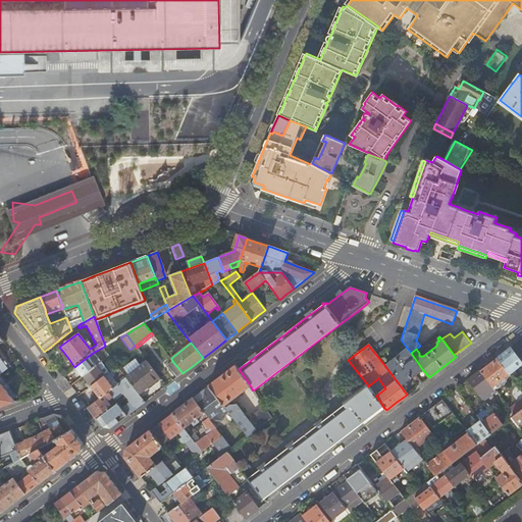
[(497,358),(509,375),(512,373),(514,375),(516,373),(514,371),(518,368),(521,371),(521,370),(521,362),(511,347),(504,353),(497,358)]
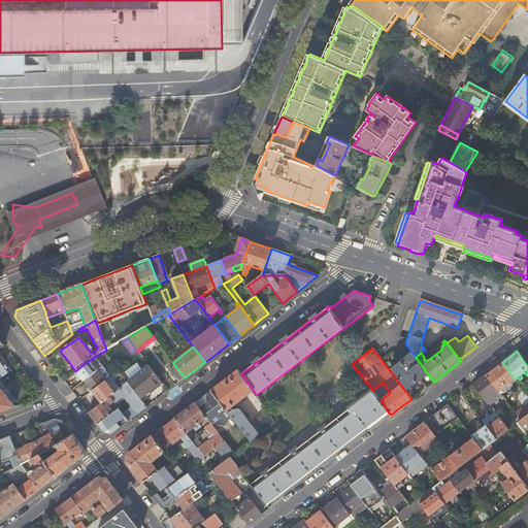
[(411,352),(389,369),(405,391),(417,382),(427,373),(416,357),(411,352)]
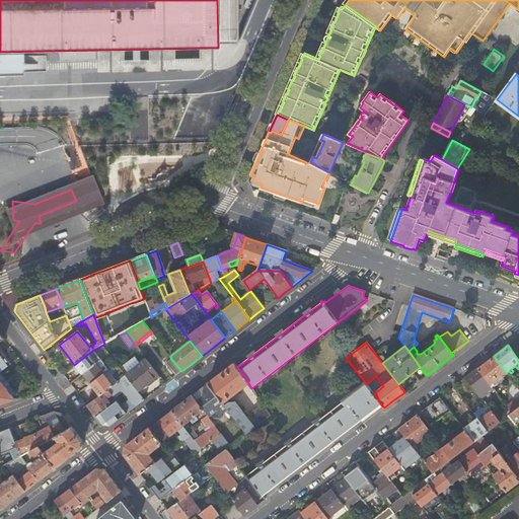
[(0,372),(10,365),(3,355),(0,351),(0,372)]
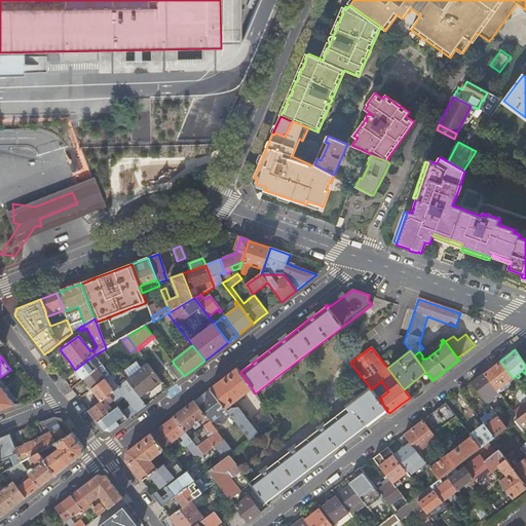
[(99,362),(94,355),(89,359),(94,365),(99,362)]
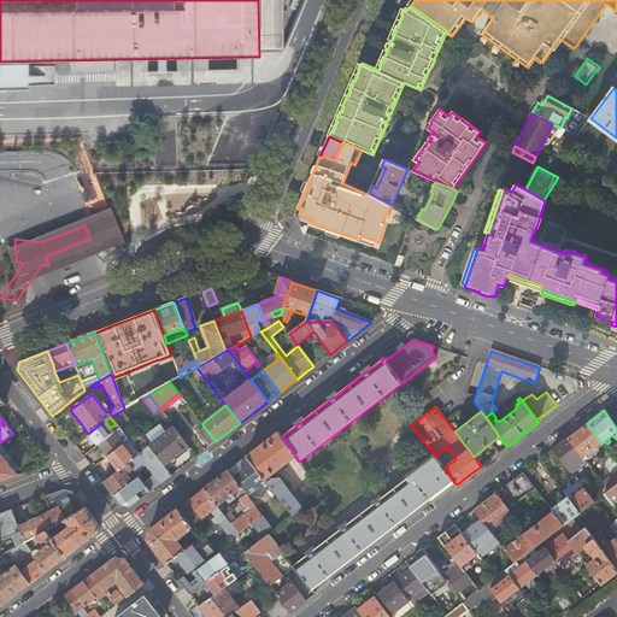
[(98,446),(113,433),(118,429),(119,429),(116,424),(110,428),(105,421),(88,434),(98,446)]
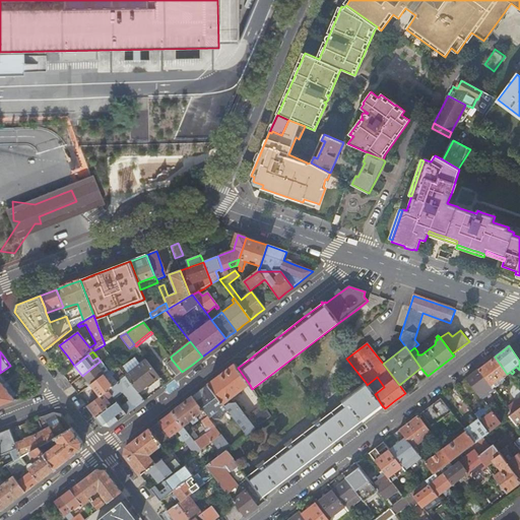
[(500,379),(507,374),(495,356),(486,363),(478,370),(493,388),(496,385),(496,386),(502,381),(500,379)]
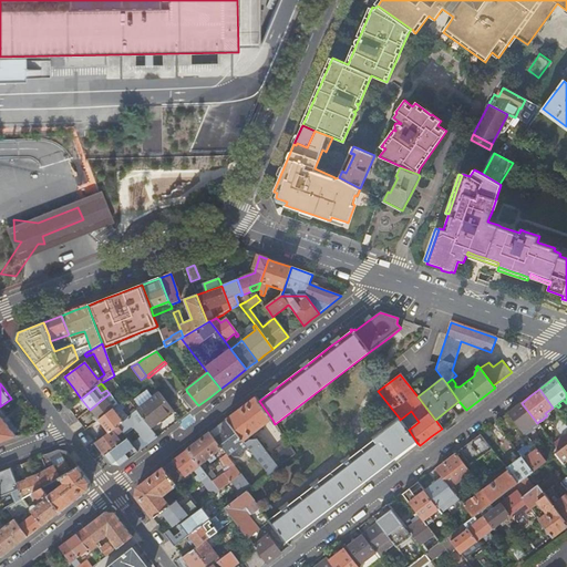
[(156,421),(172,409),(160,392),(147,401),(136,411),(150,429),(157,422),(156,421)]
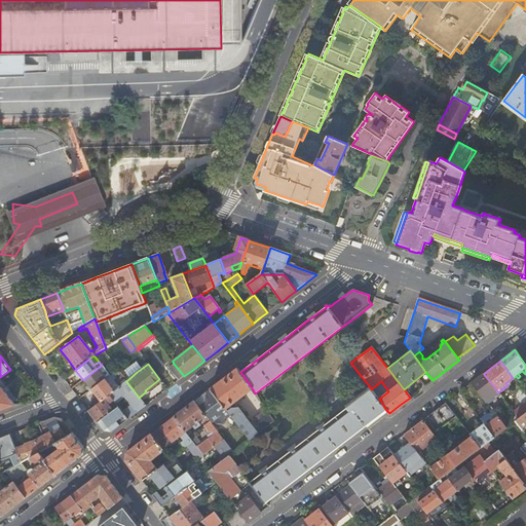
[(178,381),(184,376),(174,364),(168,368),(178,381)]
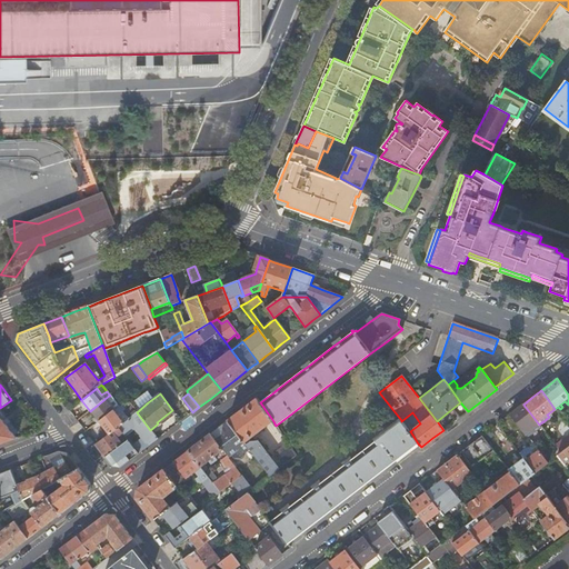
[(118,407),(109,396),(105,399),(113,410),(118,407)]
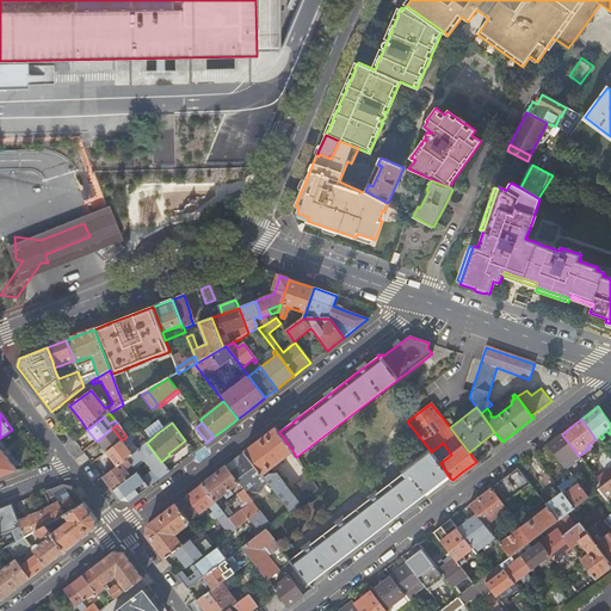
[(267,481),(290,511),(298,504),(288,488),(277,474),(269,474),(267,471),(294,452),(279,432),(276,427),(260,439),(245,451),(267,481)]
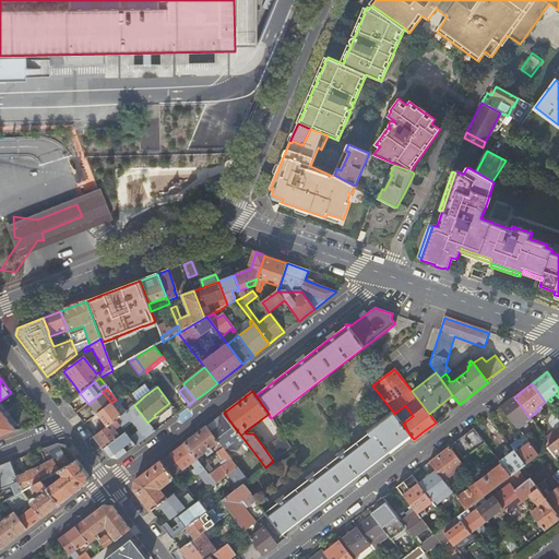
[(97,414),(111,403),(103,392),(88,404),(97,414)]
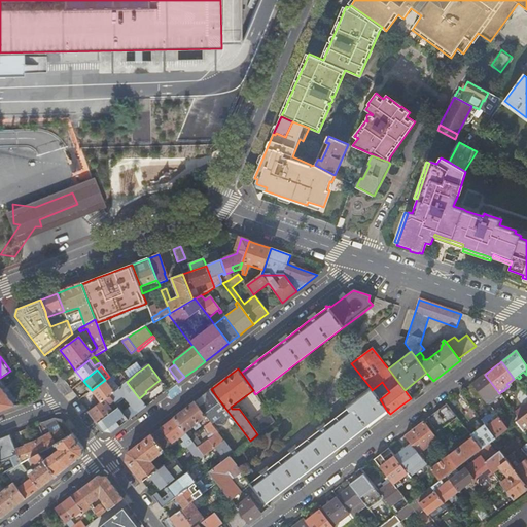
[(114,392),(108,385),(113,381),(115,380),(111,375),(109,377),(105,380),(92,390),(101,402),(109,396),(114,392)]
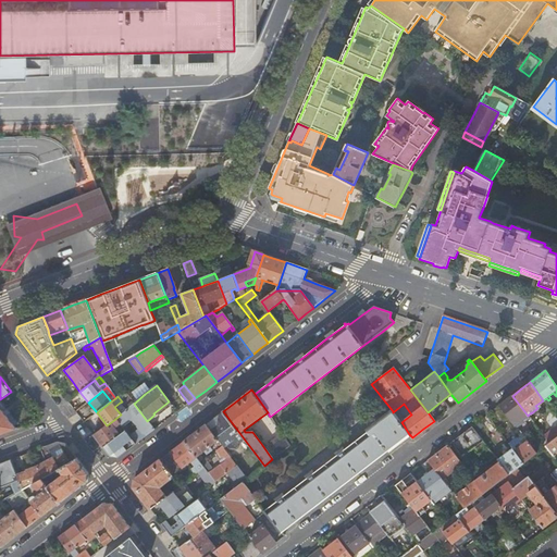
[(528,416),(512,396),(506,400),(499,406),(509,418),(517,429),(530,419),(528,416)]
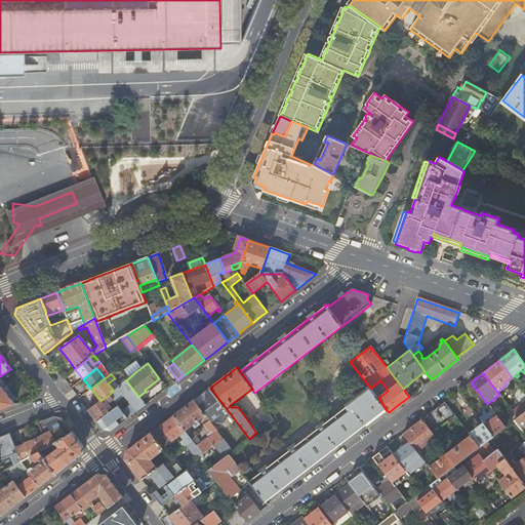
[(0,377),(0,385),(13,402),(16,399),(8,388),(0,377)]
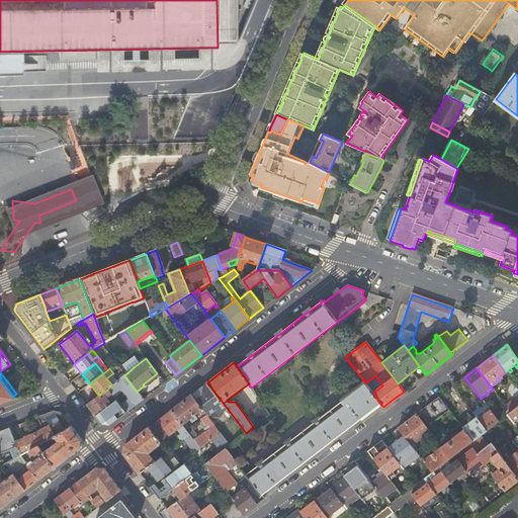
[(139,394),(160,376),(157,373),(143,384),(144,385),(137,392),(139,394)]
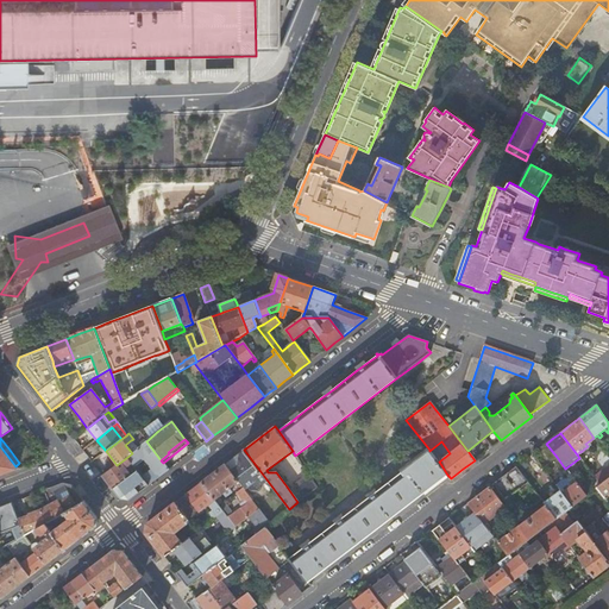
[(137,450),(131,440),(125,445),(132,453),(136,451),(137,450)]
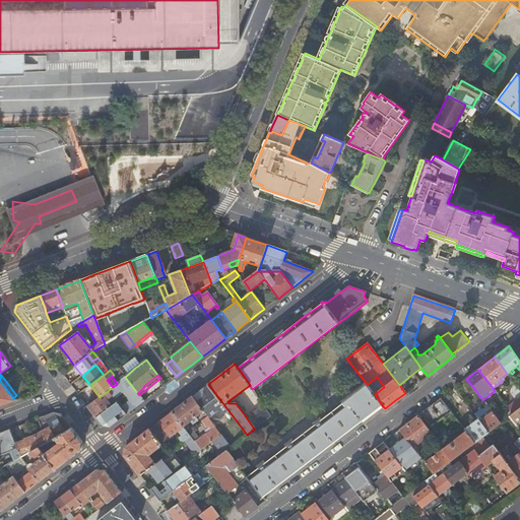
[(135,408),(144,401),(139,395),(137,393),(125,377),(117,384),(116,385),(122,393),(128,401),(120,407),(126,414),(135,408)]
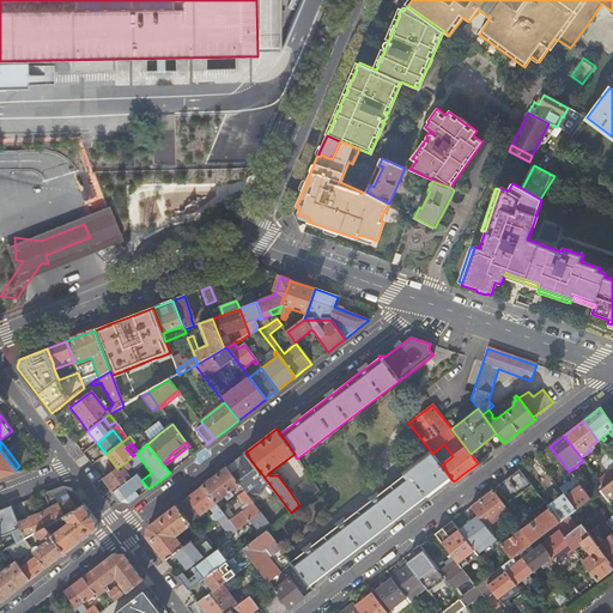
[(560,460),(550,447),(544,451),(553,465),(560,460)]
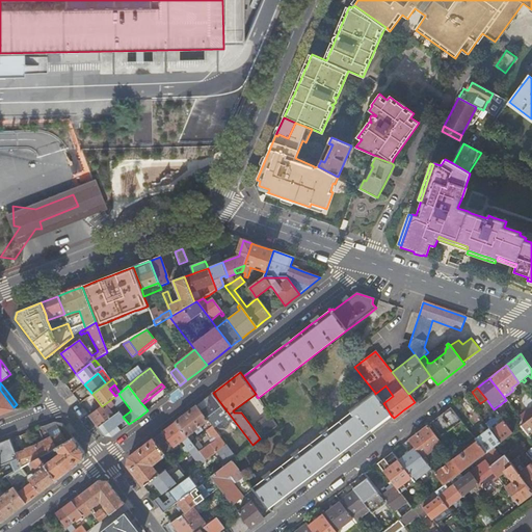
[(14,407),(0,390),(0,416),(15,410),(14,407)]
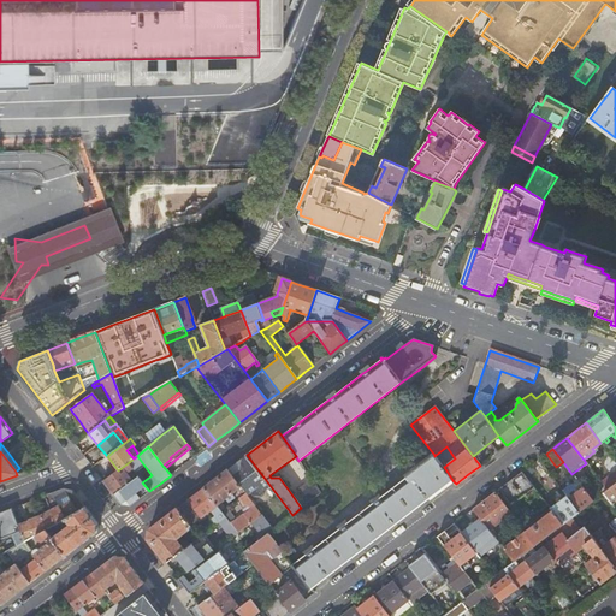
[(265,489),(270,485),(247,455),(242,458),(241,471),(232,478),(247,496),(249,493),(252,497),(259,497),(262,495),(261,491),(265,489)]
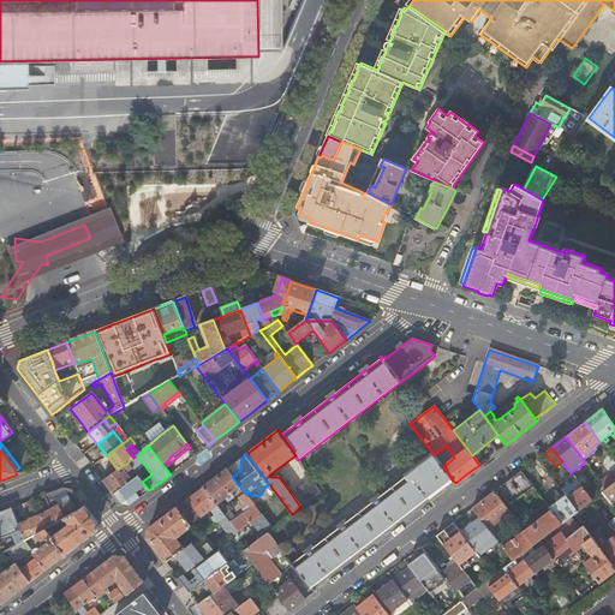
[(292,563),(293,566),(310,587),(328,573),(431,495),(452,479),(443,466),(434,455),(434,454),(413,471),(405,477),(380,496),(371,502),(346,521),(338,527),(312,548),(304,554),(292,563)]
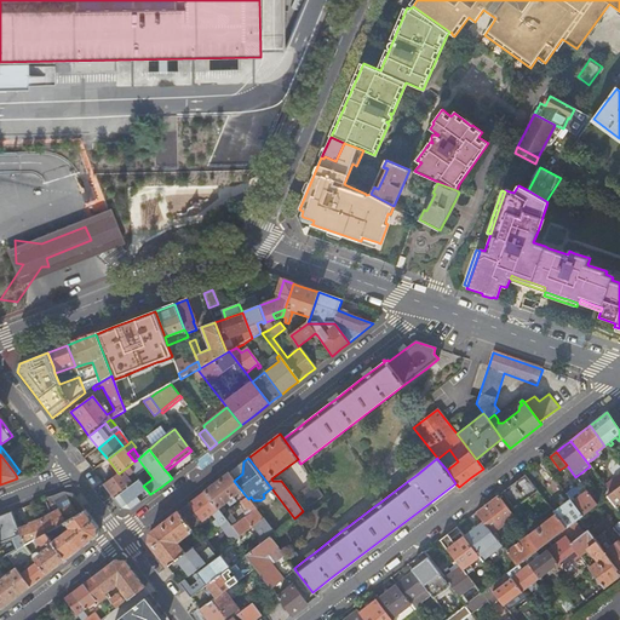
[(135,461),(128,466),(133,472),(136,476),(145,469),(138,459),(135,461)]
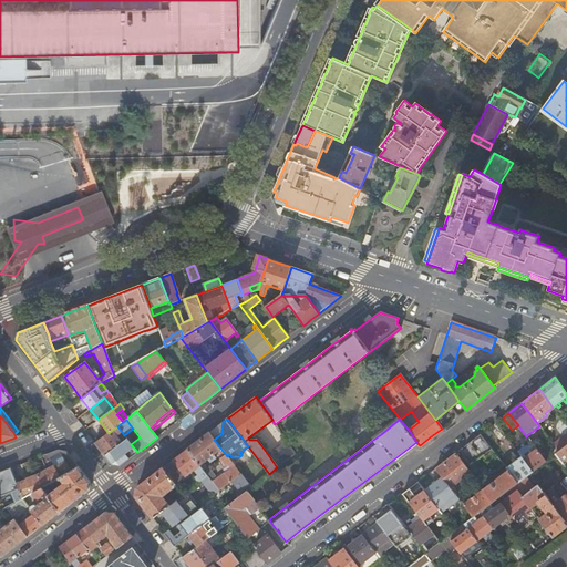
[(209,433),(214,440),(222,433),(223,422),(209,433)]
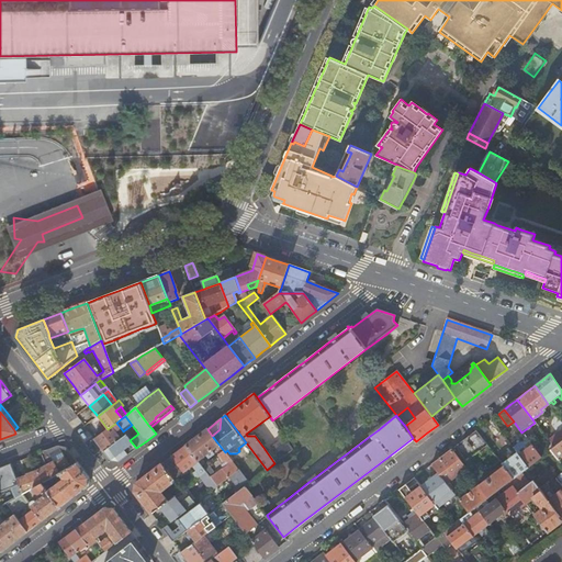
[(121,428),(116,423),(108,429),(94,440),(99,446),(103,451),(119,439),(114,434),(121,428)]
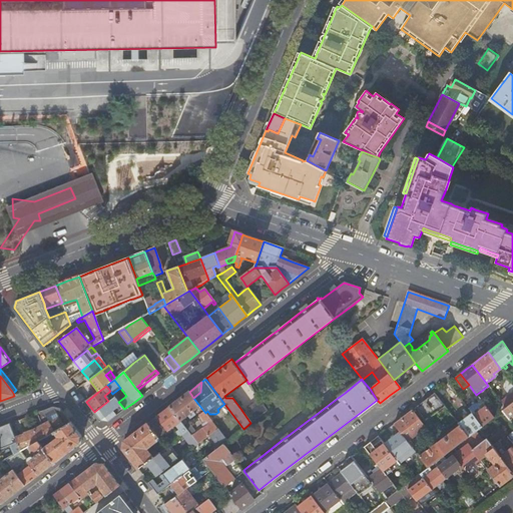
[(198,444),(208,436),(217,429),(205,413),(193,398),(189,392),(179,400),(169,407),(184,427),(187,425),(183,419),(186,416),(188,419),(194,415),(192,412),(198,407),(200,410),(202,413),(199,415),(207,425),(192,437),(198,444)]
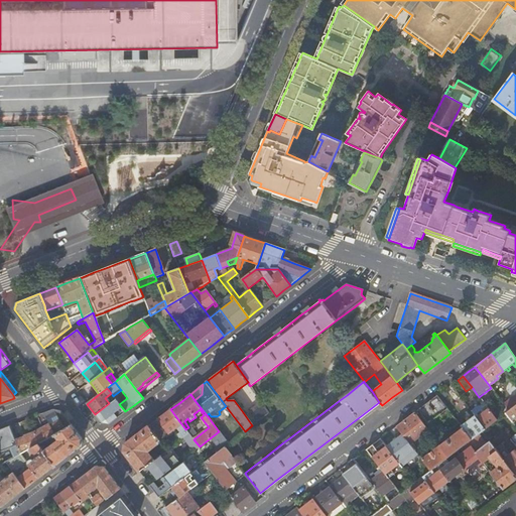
[(515,394),(503,404),(506,407),(509,411),(515,404),(515,394)]
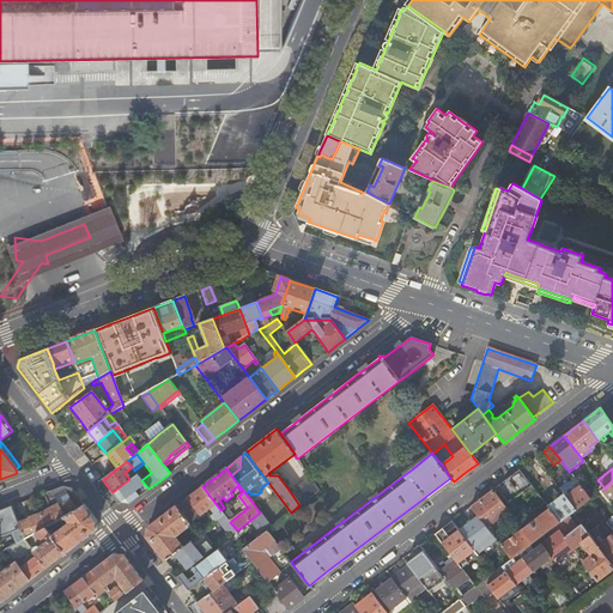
[(131,504),(149,489),(141,480),(137,473),(134,475),(129,479),(113,492),(121,503),(131,504)]
